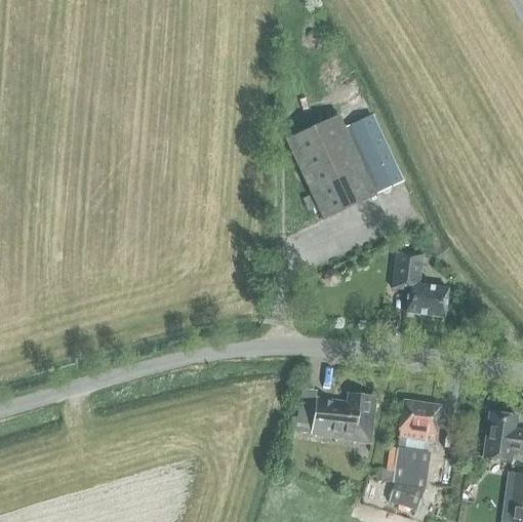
[(339,113),(285,138),(323,218),(377,193),(339,113)]
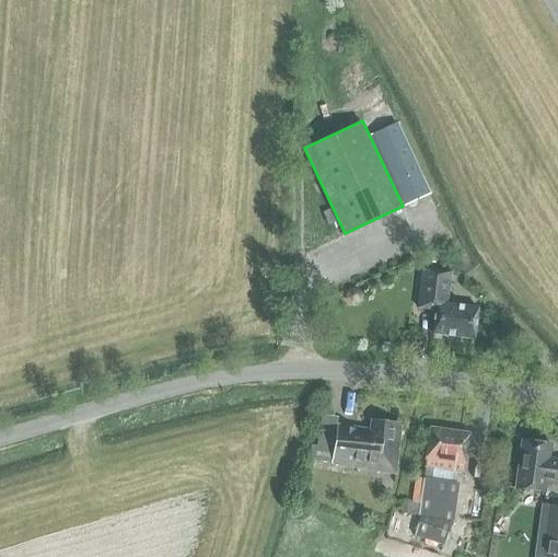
[(431,192),(398,120),(373,132),(406,204),(431,192)]
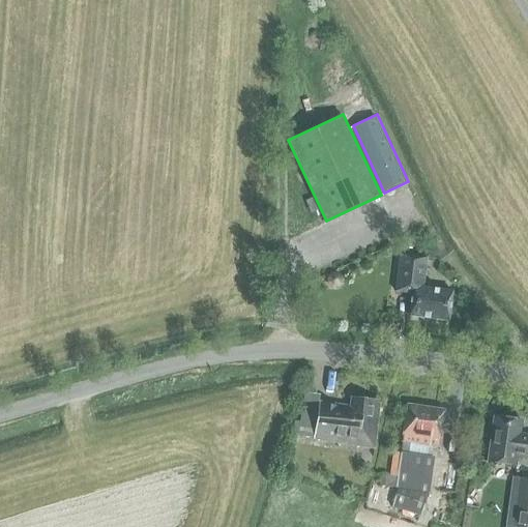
[(449,318),(452,289),(423,286),(427,257),(403,254),(398,289),(413,291),(410,313),(449,318)]
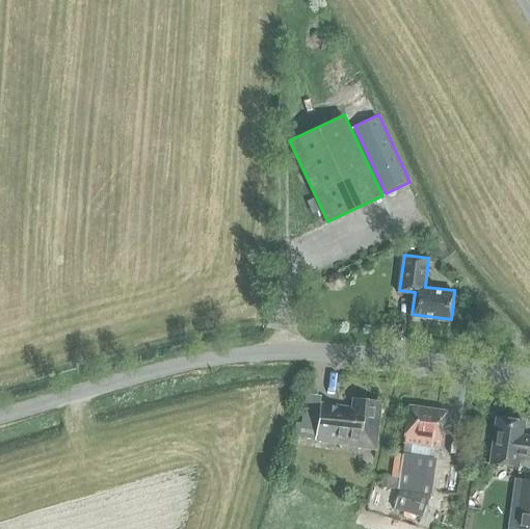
[(345,278),(341,272),(335,271),(329,275),(328,282),(333,286),(339,287),(344,284),(345,278)]
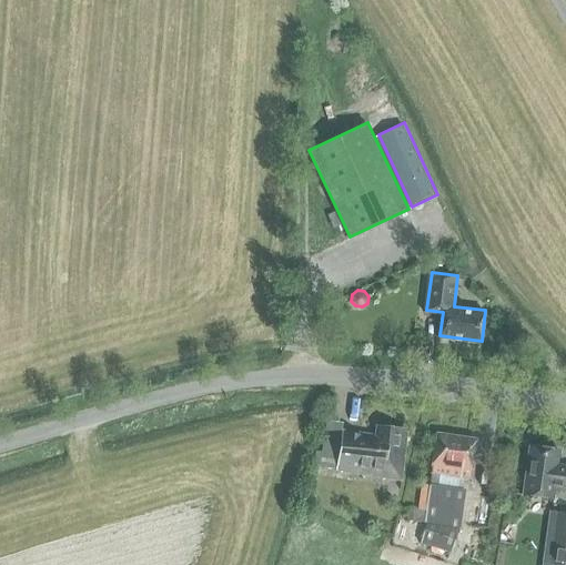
[(337,467),(343,431),(336,430),(337,422),(325,420),(320,464),(314,462),(305,485),(313,488),(322,465),(337,467)]
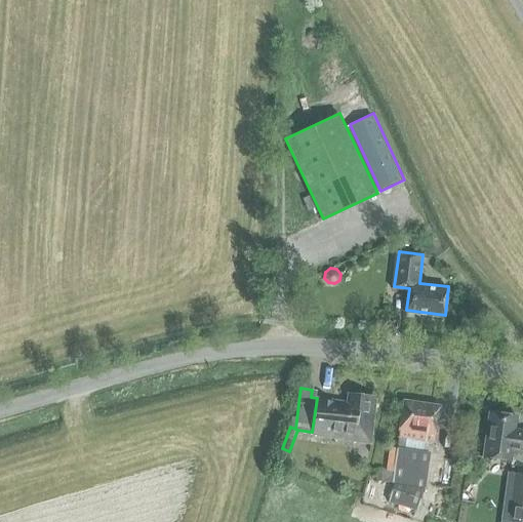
[(371,441),(376,397),(348,392),(347,401),(318,397),(313,433),(371,441)]
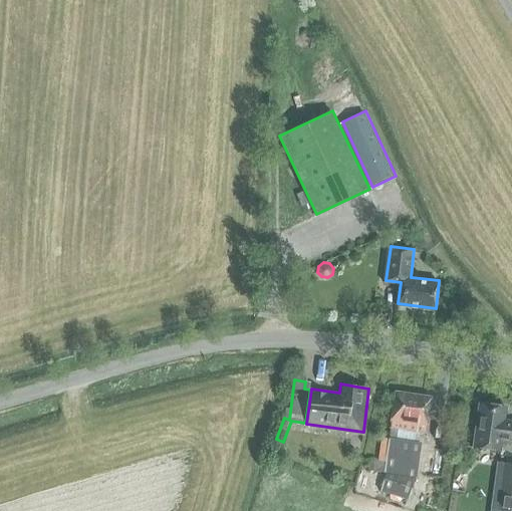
[(385,471),(381,490),(410,498),(417,475),(422,441),(419,441),(421,430),(427,431),(432,397),(397,391),(387,459),(371,457),(369,468),(385,471)]
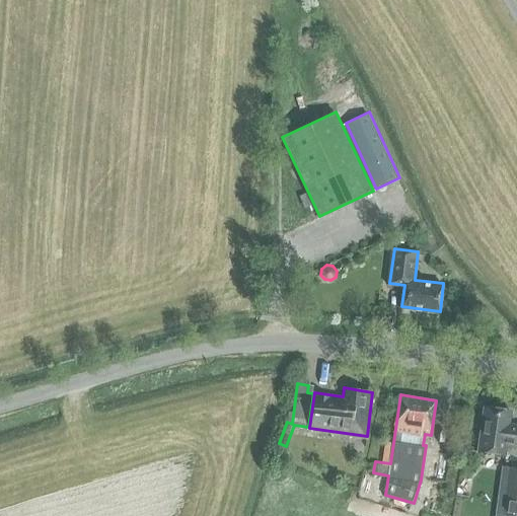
[(512,411),(485,407),(478,450),(506,454),(507,445),(516,446),(516,424),(510,423),(512,411)]
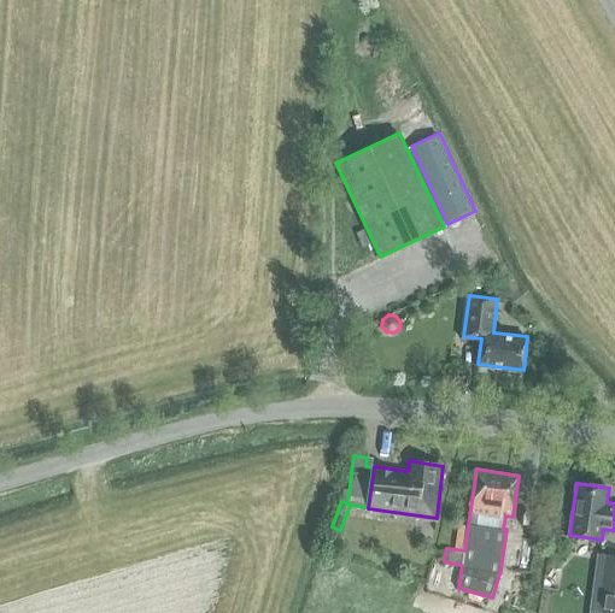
[(610,611),(609,612),(614,612),(614,554),(599,552),(591,608),(610,611)]
